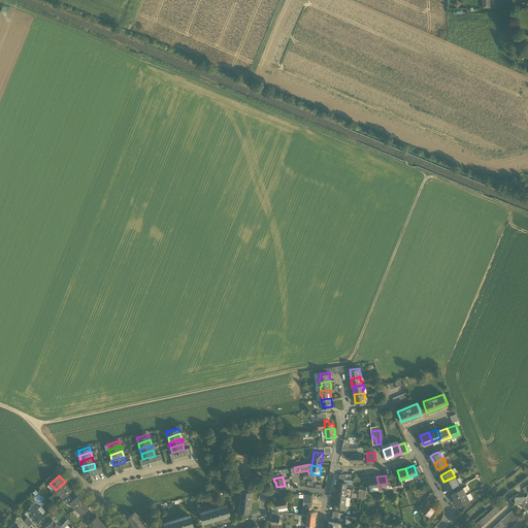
[(378,490),(378,485),(376,476),(368,477),(370,491),(378,490)]
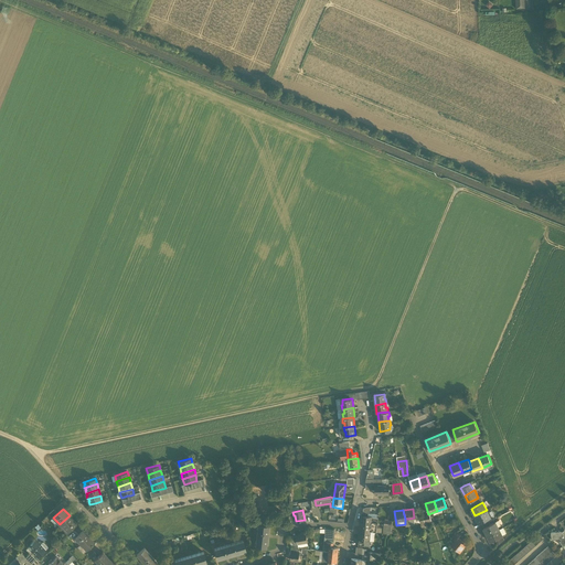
[(488,512),(487,510),(475,515),(479,523),(480,522),(488,518),(490,518),(488,512)]
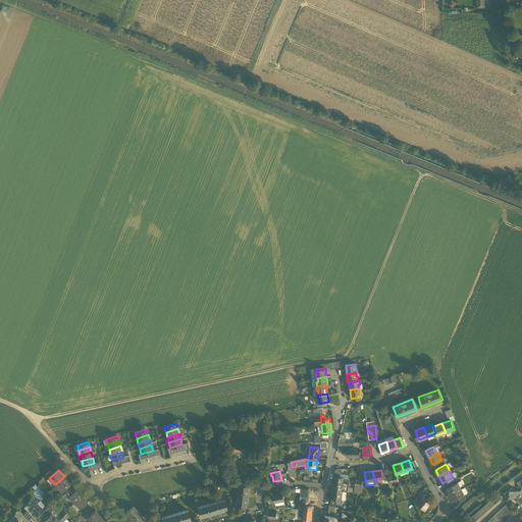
[(71,483),(64,476),(56,483),(63,490),(66,487),(71,483)]
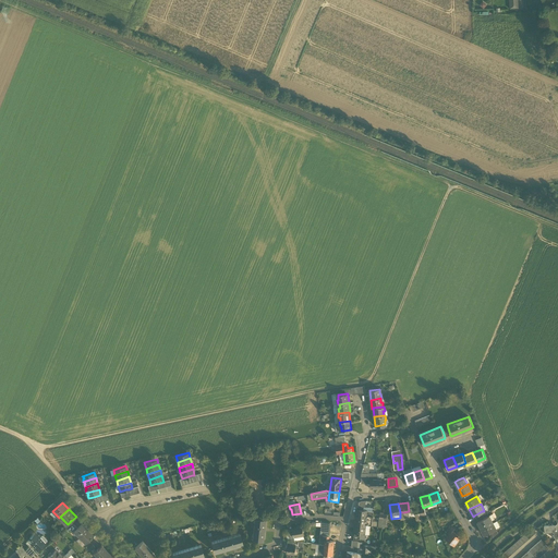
[(356,509),(355,523),(364,524),(371,525),(372,525),(372,521),(373,517),(373,511),(363,510),(356,509)]
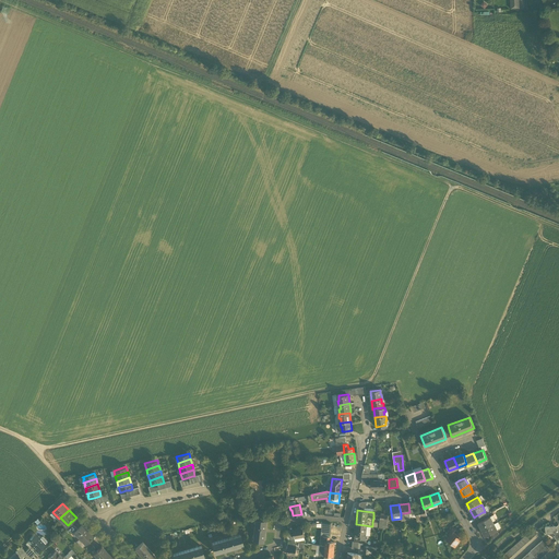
[(478,522),(483,530),(494,524),(492,522),(490,516),(486,519),(478,522)]
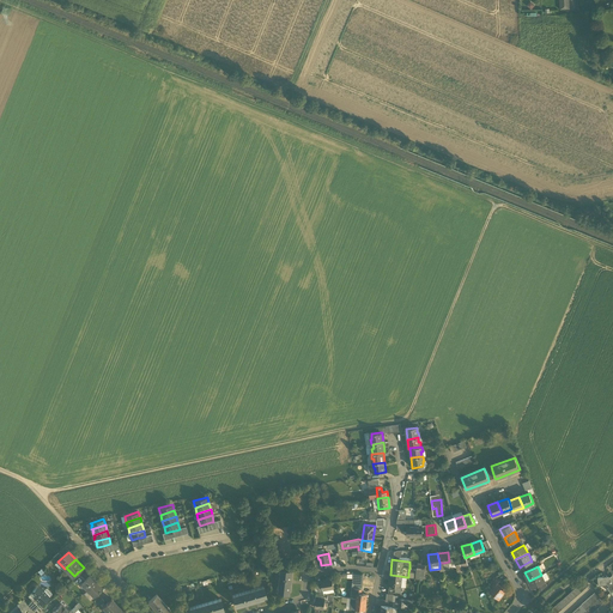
[(279,593),(290,594),(292,570),(281,570),(279,593)]
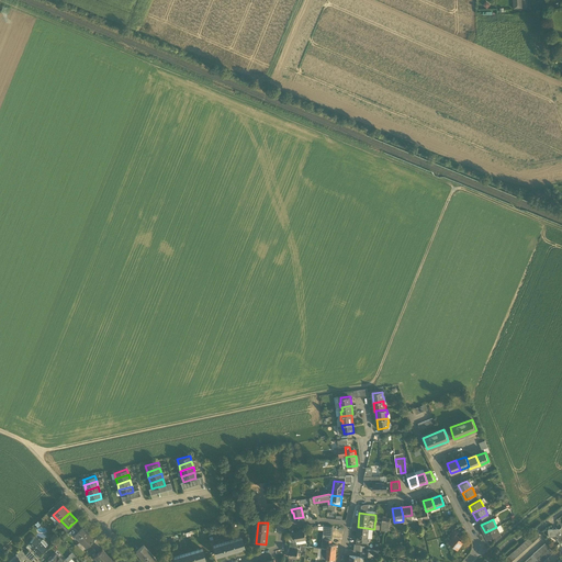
[(501,525),(496,527),(485,532),(487,539),(494,536),(499,532),(504,530),(501,525)]
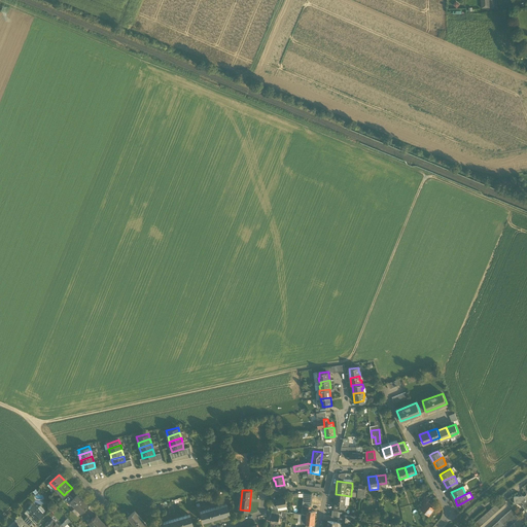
[(70,501),(75,507),(82,500),(77,494),(73,499),(70,501)]
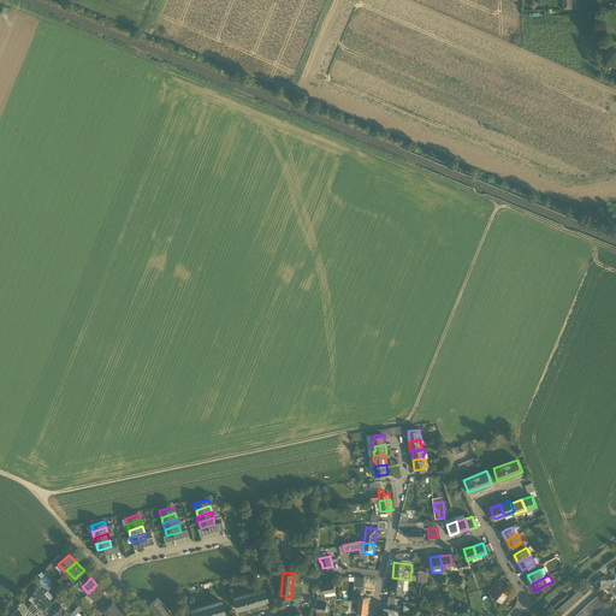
[(359,591),(363,592),(365,579),(356,578),(355,591),(359,591)]
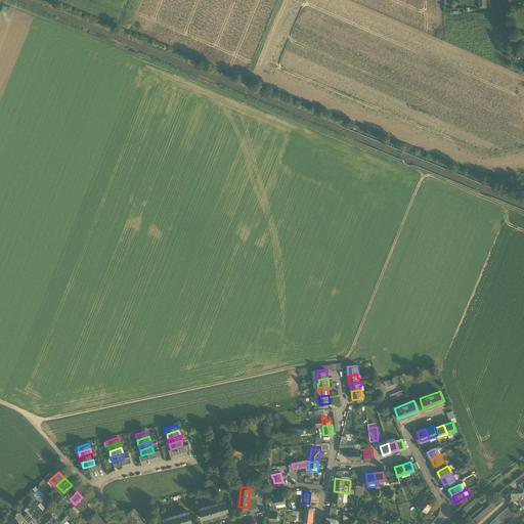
[(342,500),(342,492),(334,491),(333,500),(332,506),(342,507),(343,501),(342,500)]
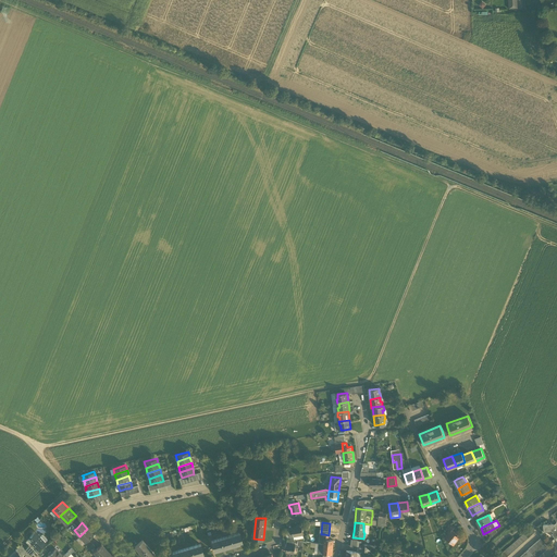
[(549,532),(555,539),(556,536),(556,522),(554,524),(554,523),(543,524),(544,532),(549,532)]
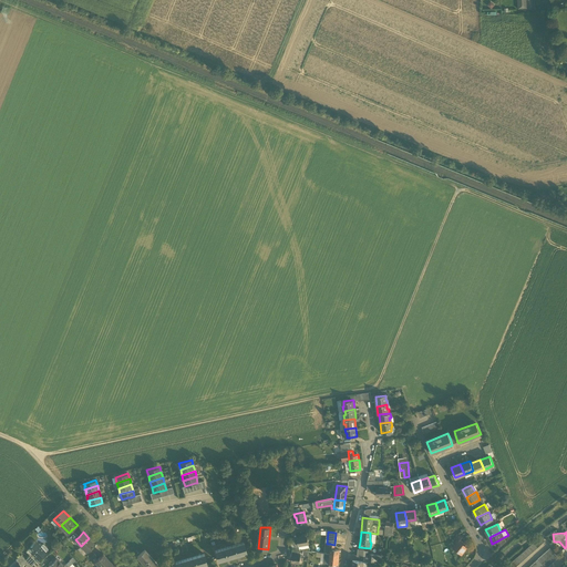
[(298,542),(298,546),(299,546),(308,544),(307,534),(300,535),(300,536),(297,537),(298,542)]
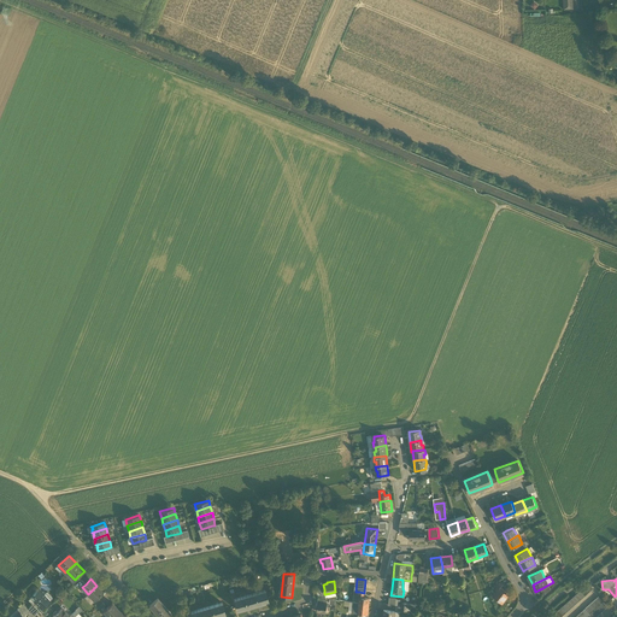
[(104,592),(97,586),(88,594),(94,600),(104,592)]
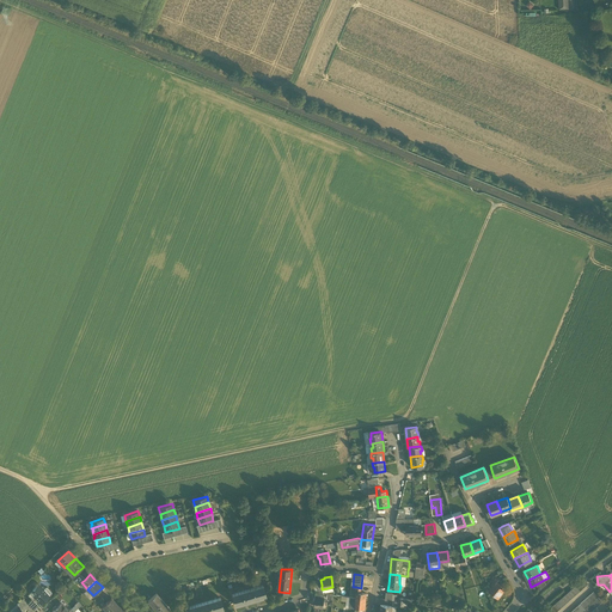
[(489,591),(497,599),(505,591),(495,583),(493,586),(489,591)]
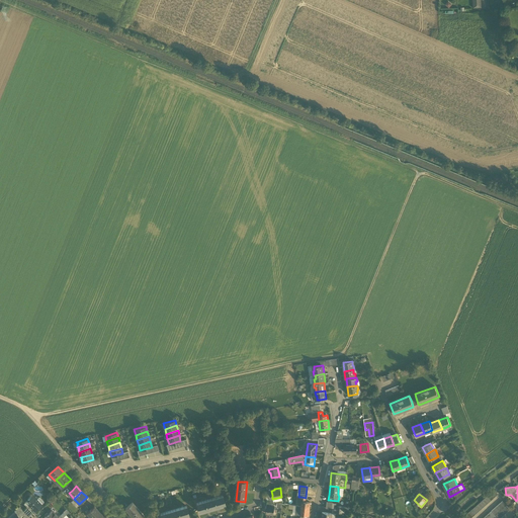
[(29,505),(34,511),(41,504),(32,495),(27,500),(31,504),(29,505)]
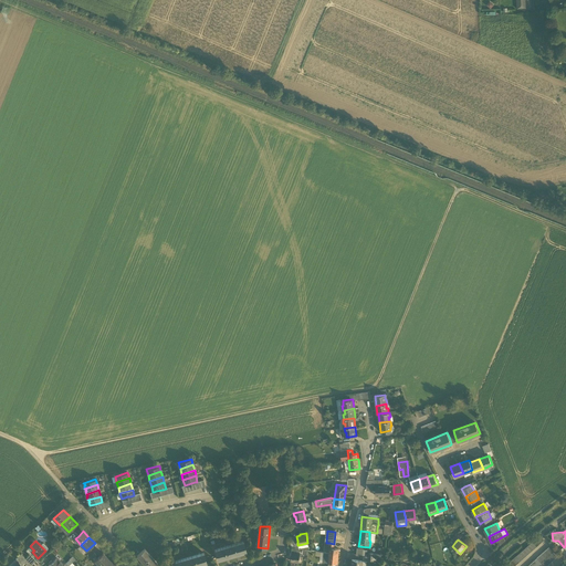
[(215,549),(217,559),(245,551),(243,542),(215,549)]
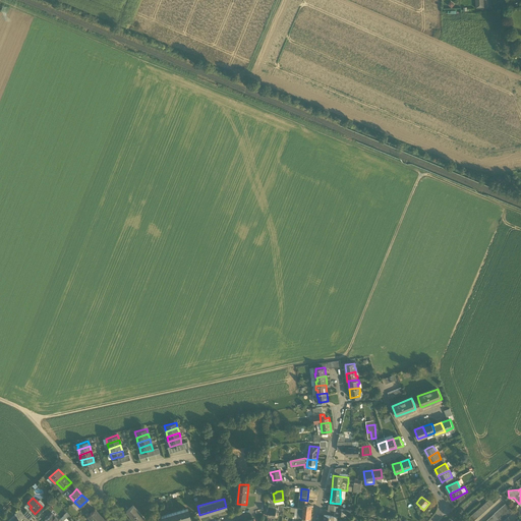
[(307,501),(303,500),(303,505),(302,509),(311,510),(311,506),(306,505),(307,501)]
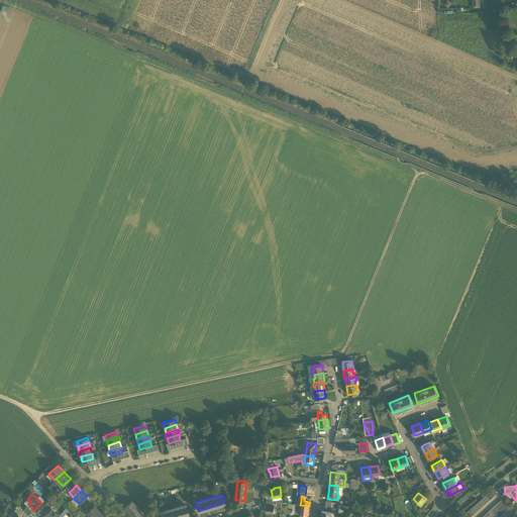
[(125,508),(132,516),(144,516),(132,502),(125,508)]
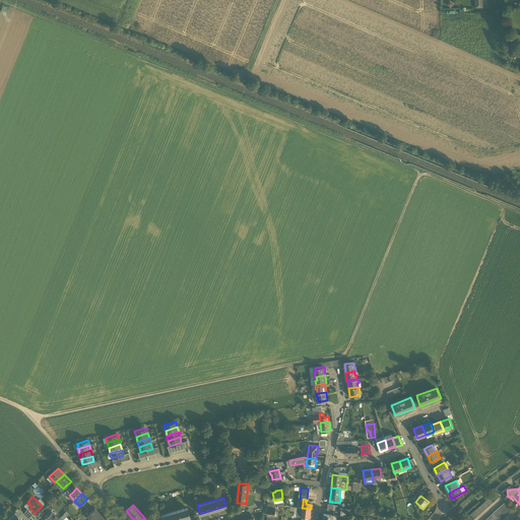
[(87,515),(91,519),(100,513),(94,508),(87,515)]
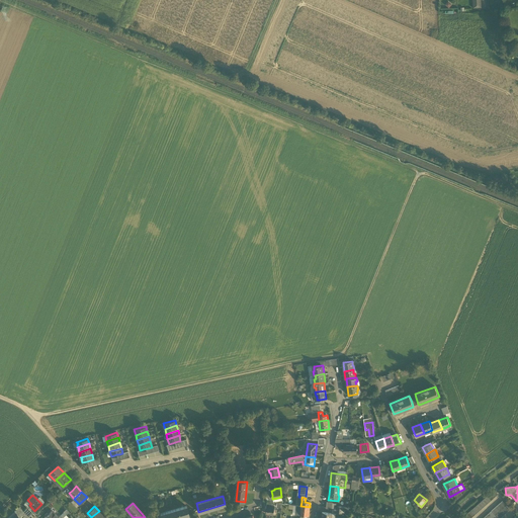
[(160,514),(160,517),(177,517),(189,515),(186,506),(160,514)]
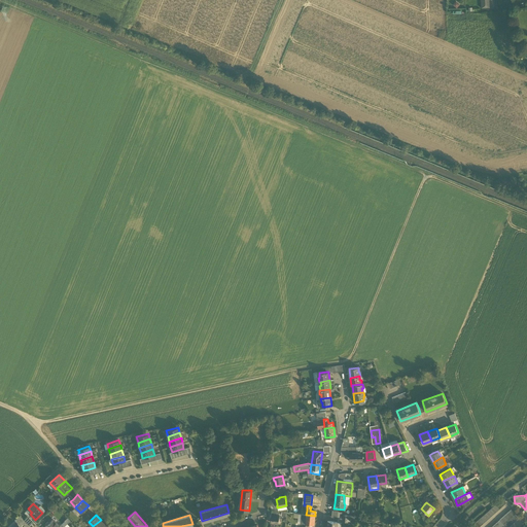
[(271,523),(278,523),(279,516),(271,515),(271,523)]
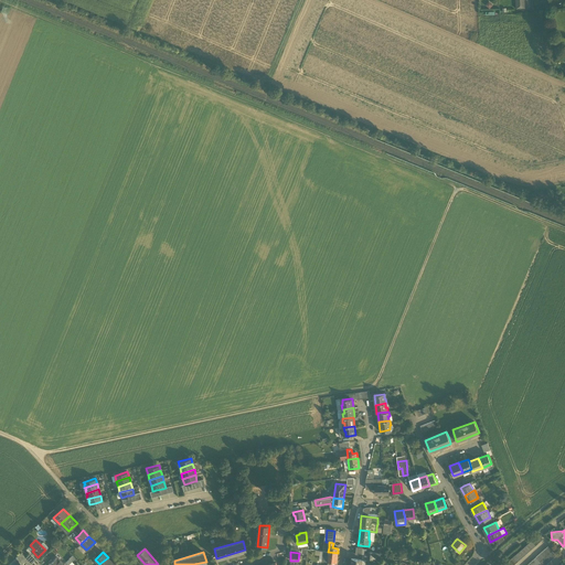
[(338,553),(328,552),(323,552),(322,561),(337,563),(338,553)]
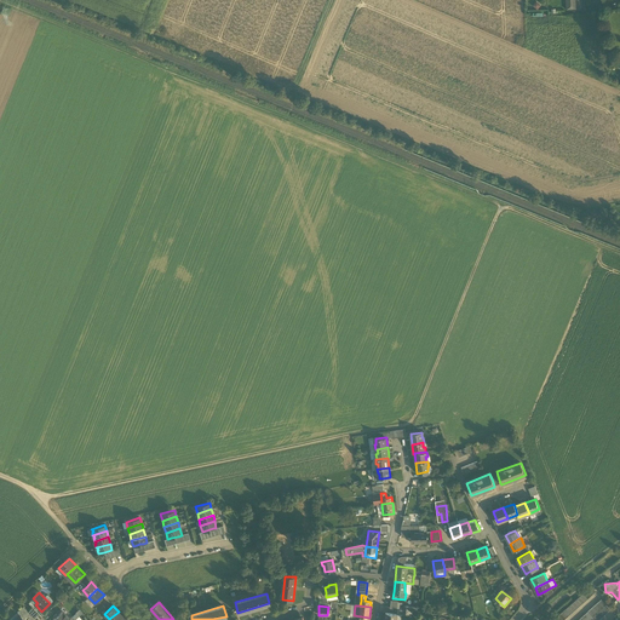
[(24,619),(29,614),(28,612),(23,607),(17,612),(21,615),(24,619)]
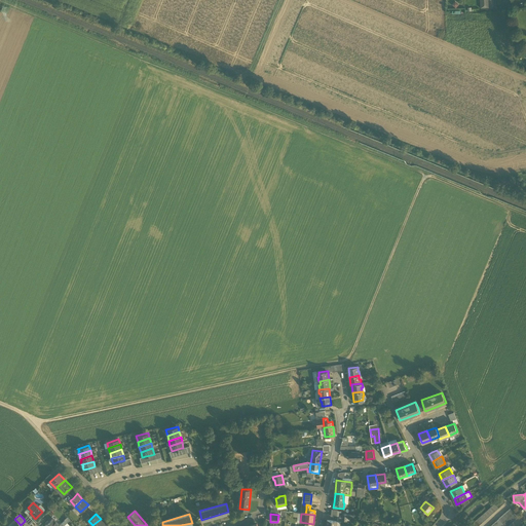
[(28,515),(24,519),(25,521),(29,525),(33,521),(28,515)]
